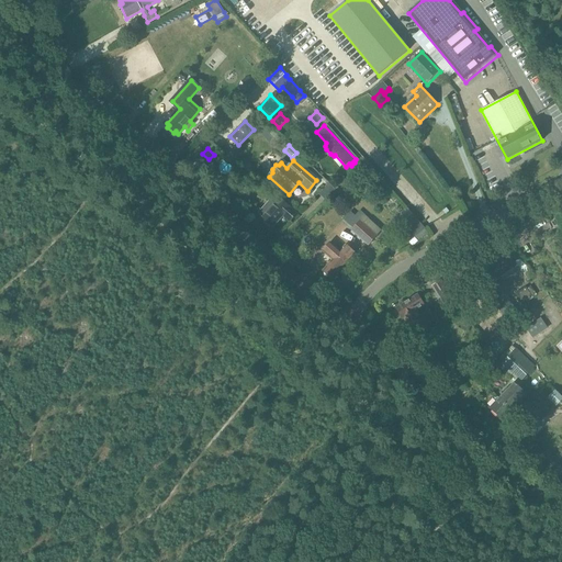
[(339,187),(344,186),(346,181),(344,177),(340,175),(336,178),(336,184),(339,187)]
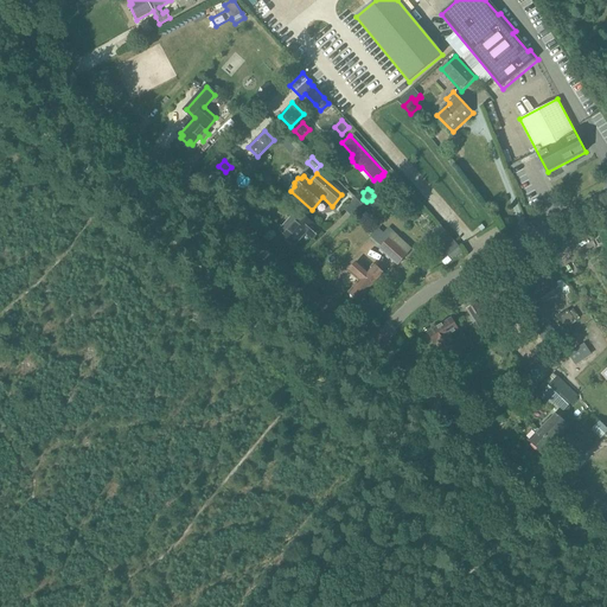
[(363,205),(356,198),(345,210),(352,217),(363,205)]
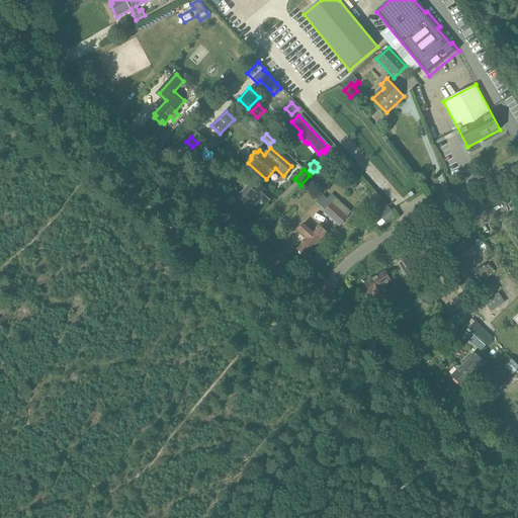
[(200,177),(202,179),(208,184),(213,177),(207,172),(205,171),(200,177)]
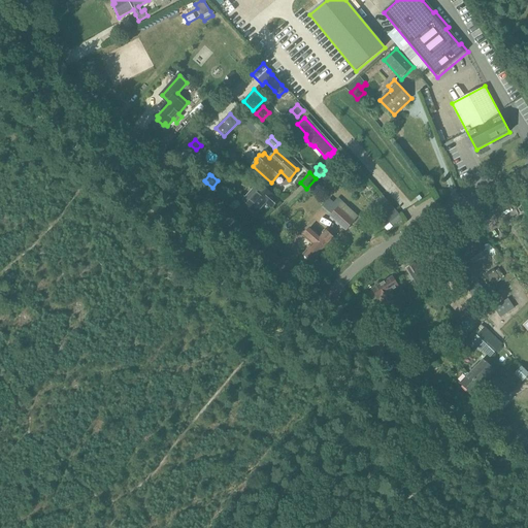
[(277,202),(262,188),(257,184),(242,200),(248,204),(245,206),(255,213),(265,202),(272,208),(277,202)]
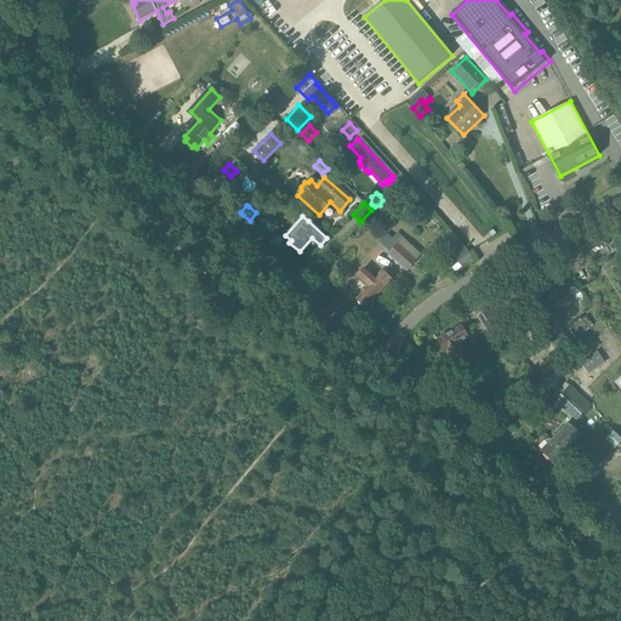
[(461,268),(476,260),(450,232),(438,241),(461,268)]
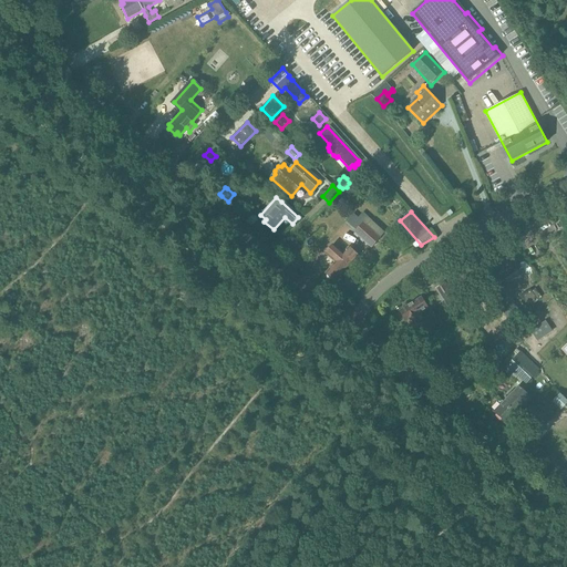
[(371,247),(379,238),(384,232),(363,213),(359,218),(353,214),(346,224),(356,233),(354,234),(371,247)]
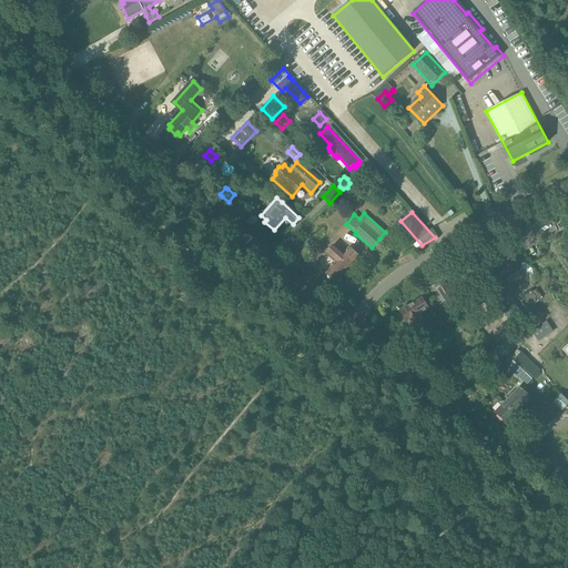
[(334,261),(336,263),(325,274),(336,283),(358,257),(351,250),(345,256),(333,246),(326,254),(334,261)]
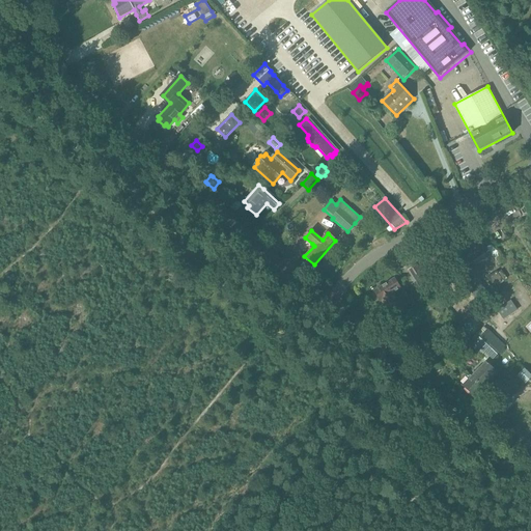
[(507,261),(494,243),(470,259),(475,268),(492,255),(500,267),(507,261)]
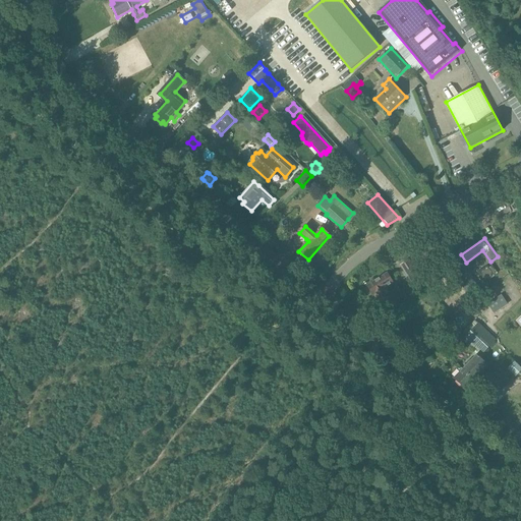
[(411,283),(420,277),(414,269),(409,272),(404,263),(400,266),(411,283)]
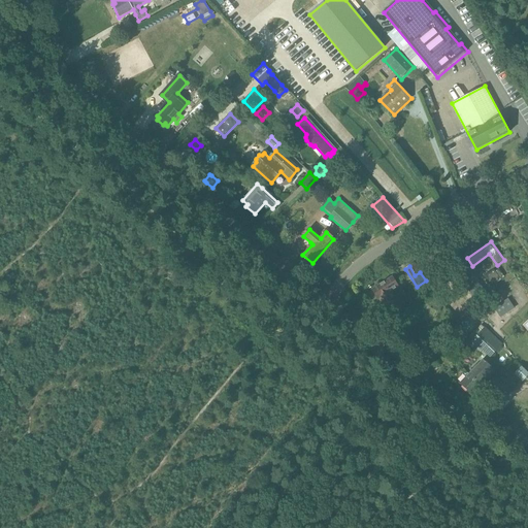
[(492,287),(501,281),(504,277),(499,269),(495,271),(494,269),(485,275),(492,287)]
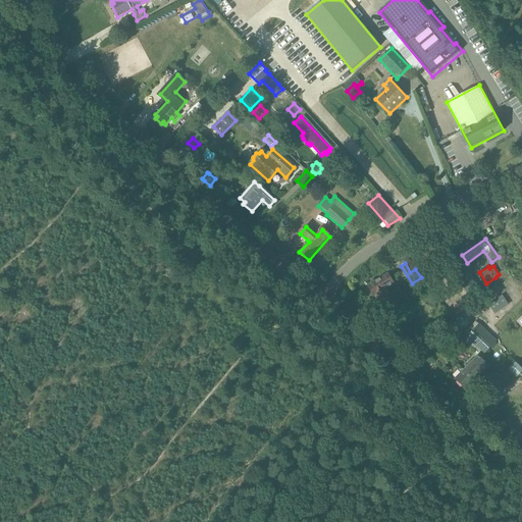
[(388,274),(368,286),(374,297),(375,296),(380,303),(392,296),(386,289),(395,283),(388,274)]
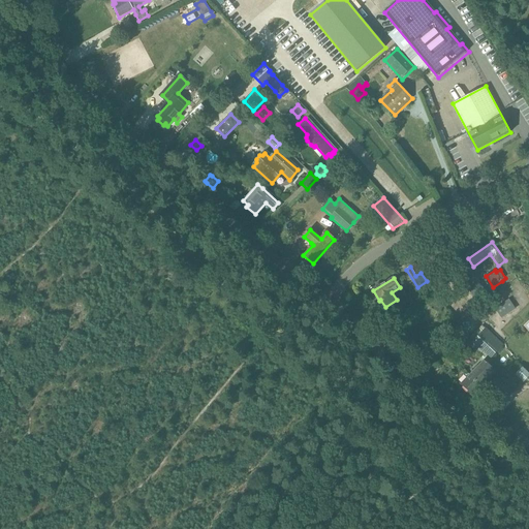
[(469,290),(480,305),(491,297),(478,282),(469,290)]
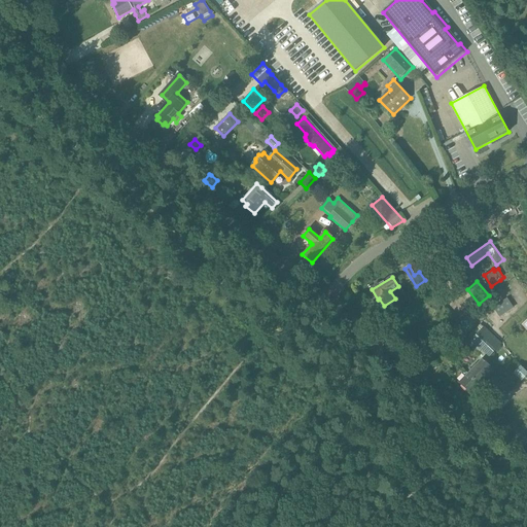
[(507,312),(501,303),(494,308),(500,317),(507,312)]
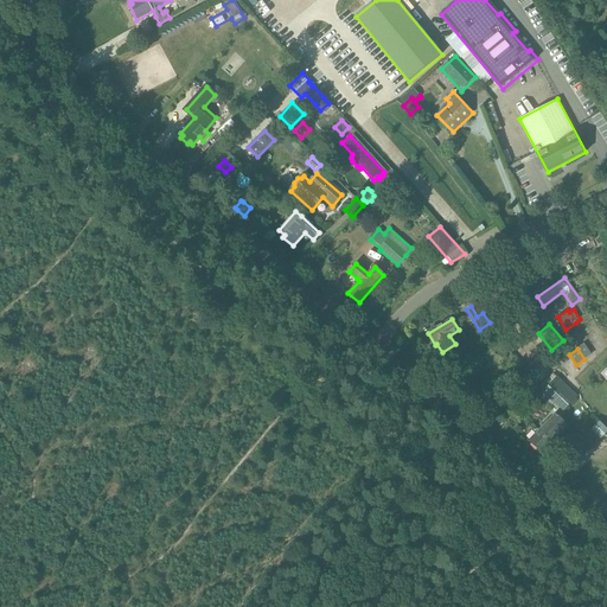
[(563,411),(579,396),(557,376),(557,377),(554,374),(541,388),(543,390),(543,391),(563,411)]
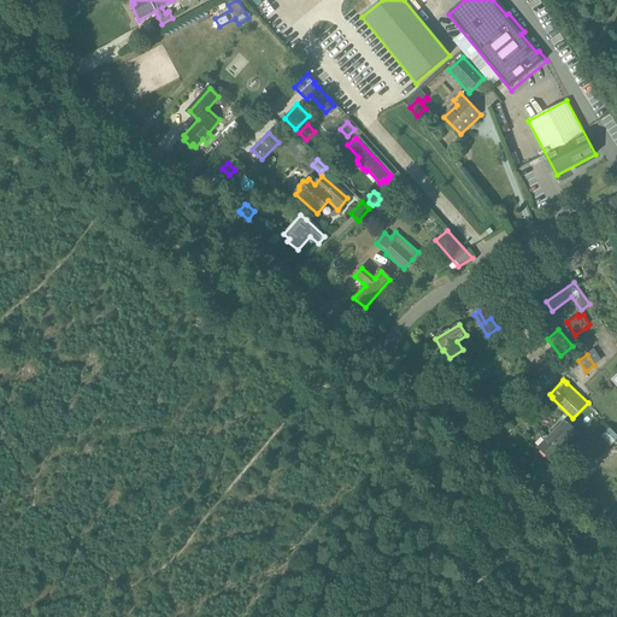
[(565,421),(548,438),(562,451),(579,433),(565,421)]
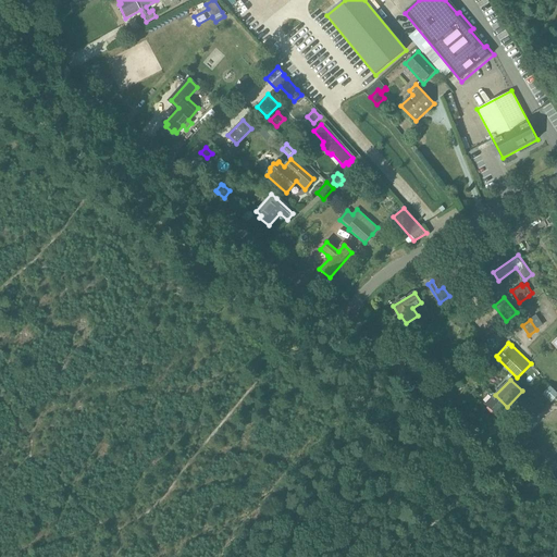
[(556,397),(556,393),(551,387),(543,394),(552,403),(556,397)]
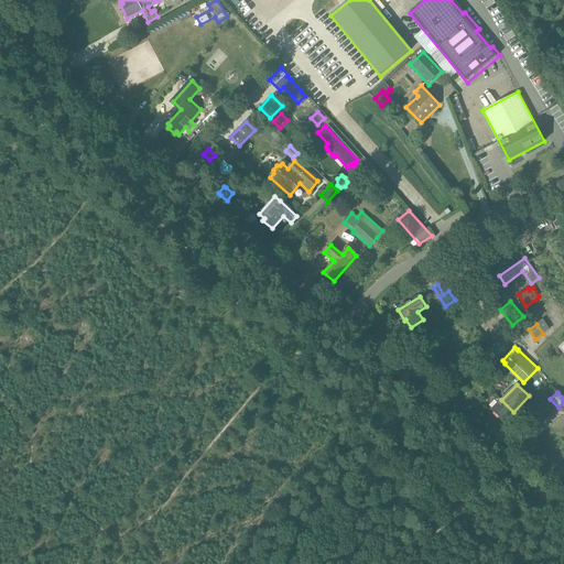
[(528,410),(534,419),(551,411),(541,399),(528,410)]
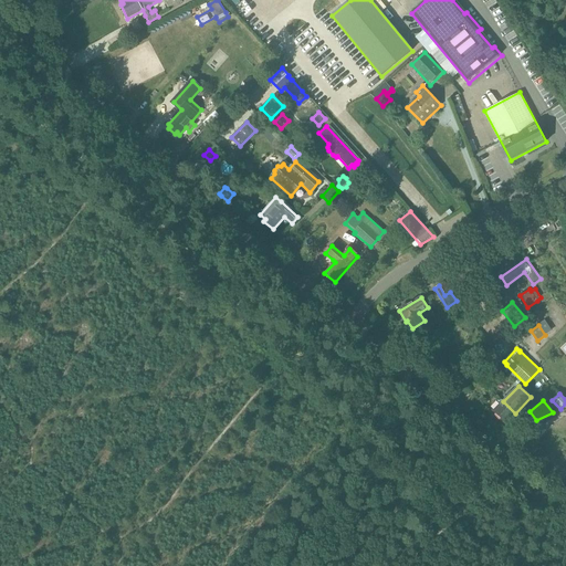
[(515,413),(503,401),(493,411),(506,423),(515,413)]
